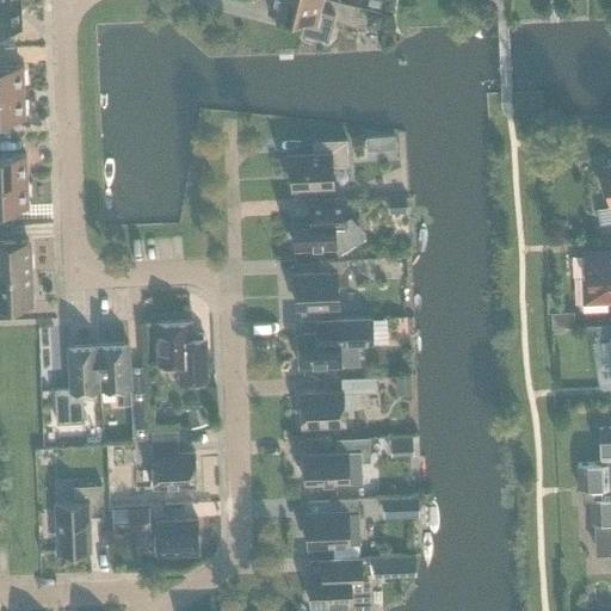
[(0,0),(0,28),(20,28),(19,0),(0,0)]
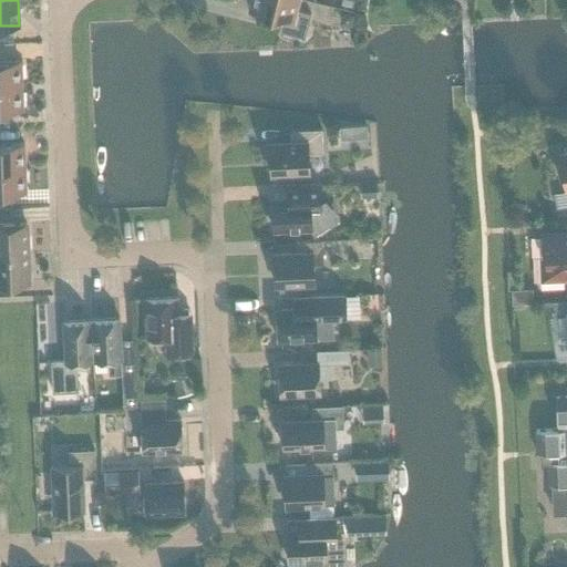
[(282,18),(279,30),(303,37),(310,12),(295,9),(296,0),(251,0),(249,10),(282,18)]
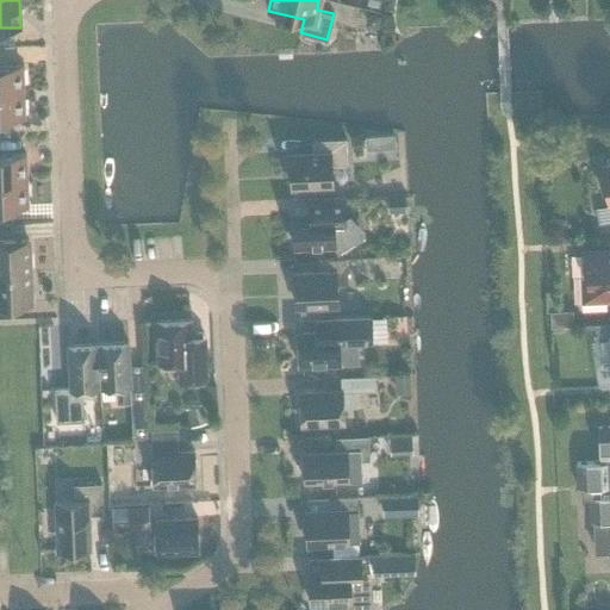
[(368,12),(365,25),(379,29),(379,26),(384,27),(384,17),(381,17),(381,16),(368,12)]
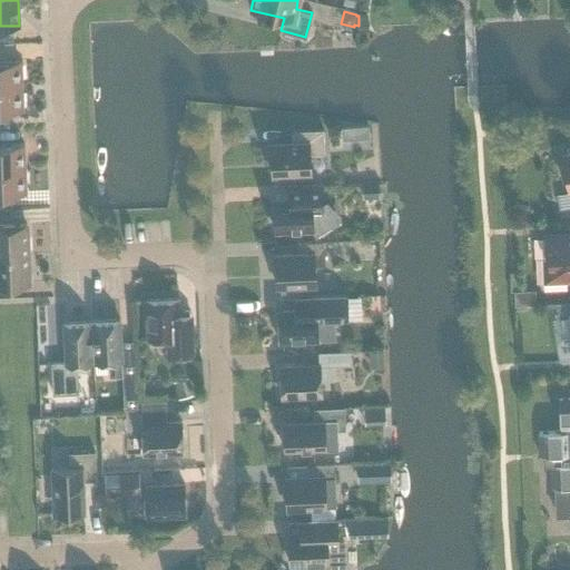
[(0,86),(21,85),(20,61),(0,61),(0,86)]
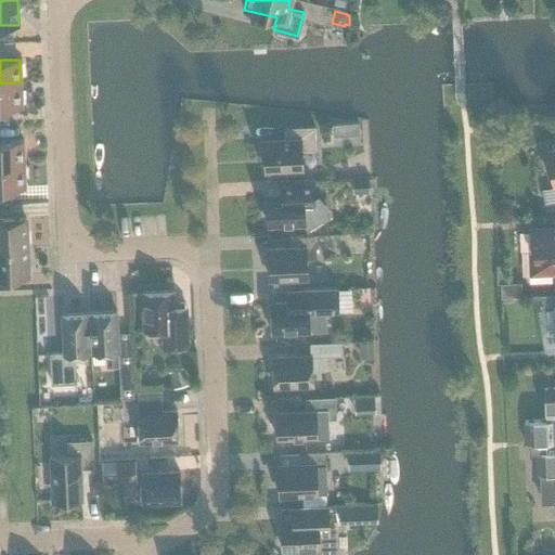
[(0,106),(22,106),(21,82),(0,84),(0,106)]
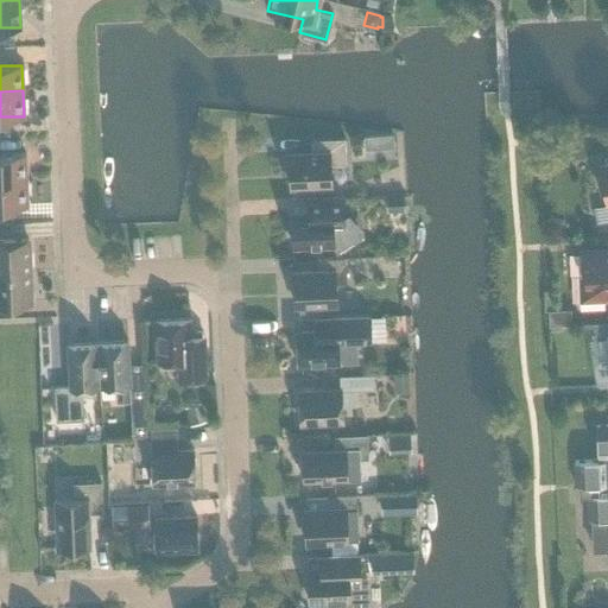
[(379,135),(363,137),(365,151),(380,150),(379,135)]
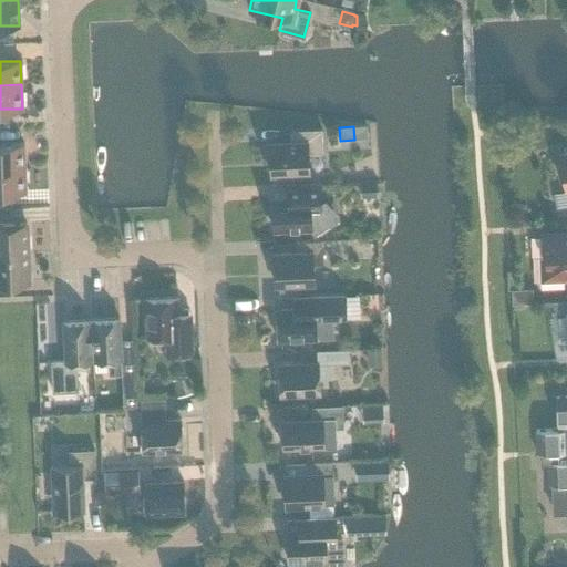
[(290,130),(291,144),(269,145),(270,173),(309,172),(309,153),(323,152),(322,129),(290,130)]
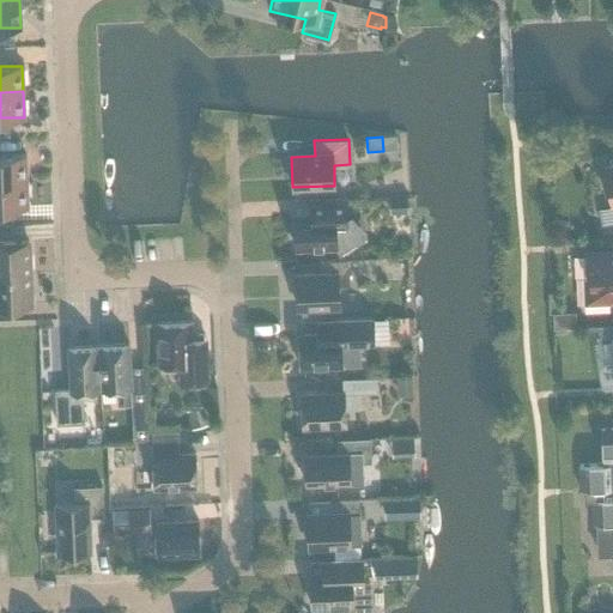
[(0,182),(26,182),(25,156),(0,156),(0,182)]
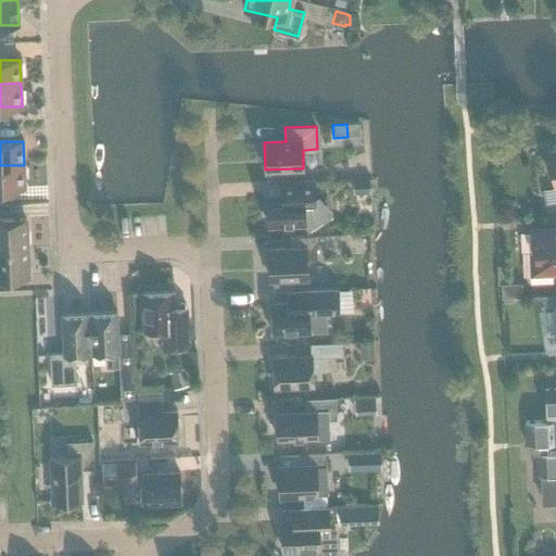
[(0,165),(0,188),(25,188),(24,165),(0,165)]
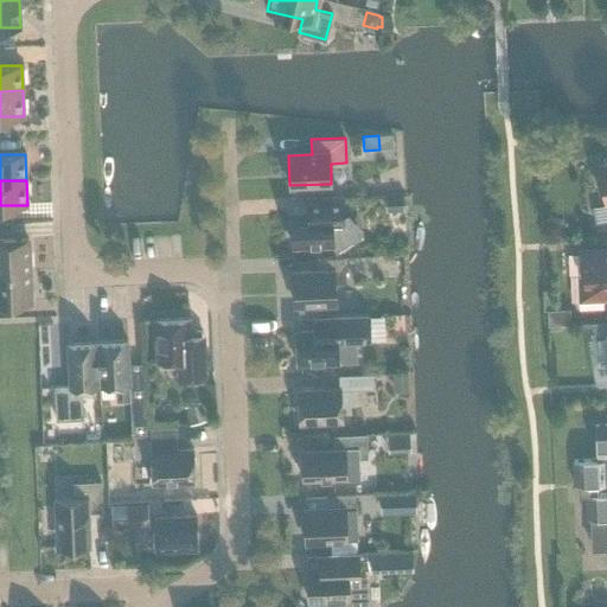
[(402,196),(385,196),(385,210),(402,210),(402,196)]
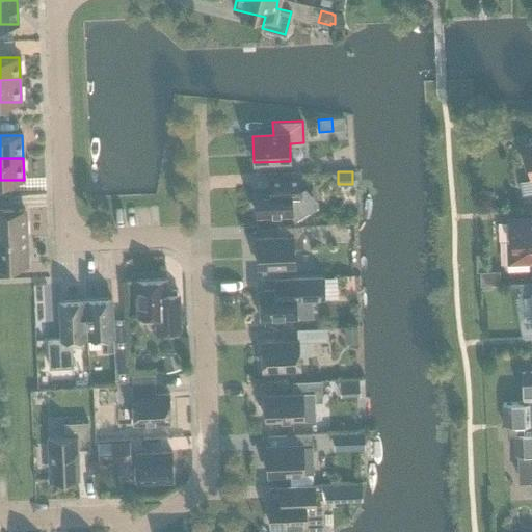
[(300,175),(275,176),(275,188),(255,189),(257,216),(290,214),(294,220),(318,206),(317,200),(304,188),(301,190),(300,175)]
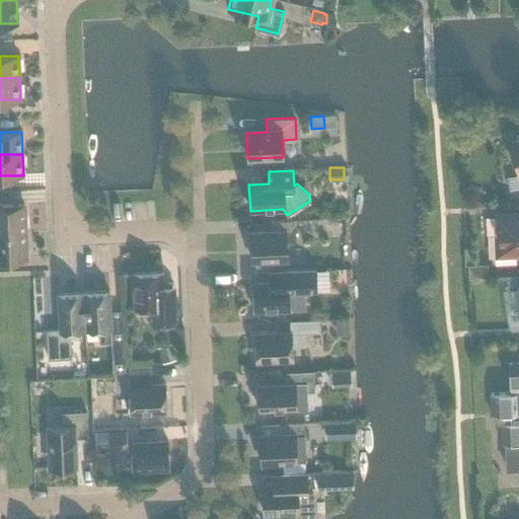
[(0,232),(25,231),(24,205),(0,205),(0,232)]
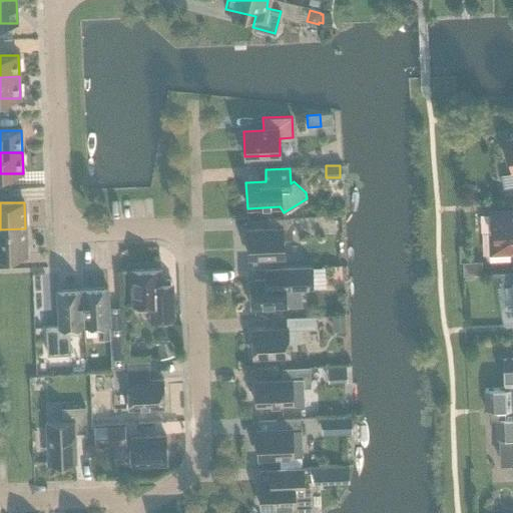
[(491,253),(511,252),(510,249),(512,248),(512,210),(492,212),(493,233),(490,233),(491,253)]
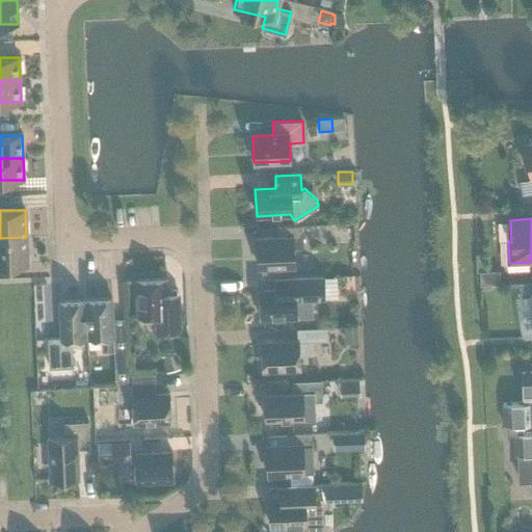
[(277,229),(278,242),(258,243),(259,270),(295,268),(294,251),(303,250),(302,228),(277,229)]
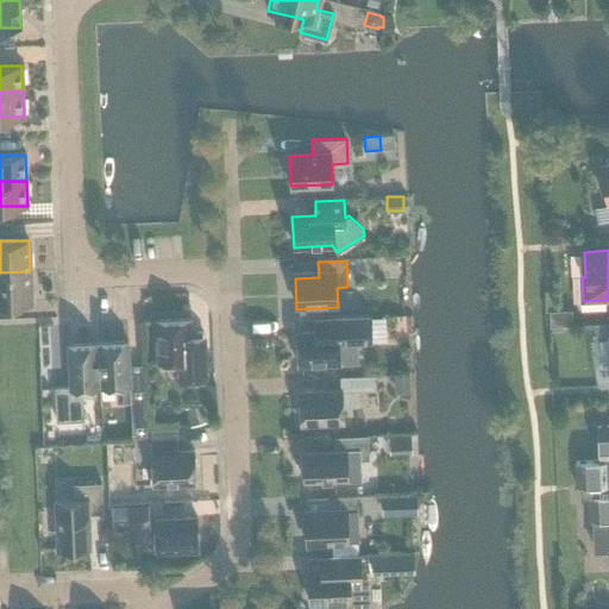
[(0,303),(31,302),(30,271),(0,272),(0,303)]
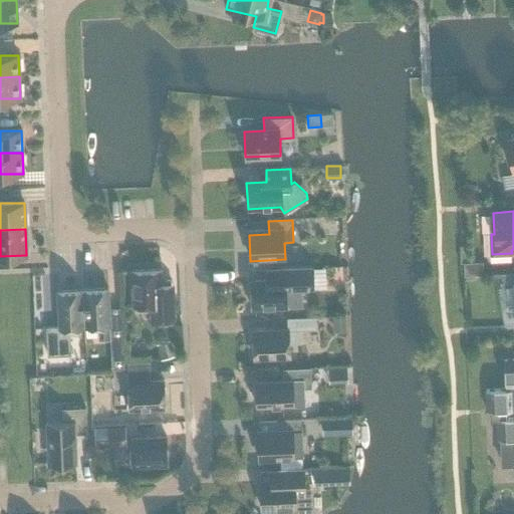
[(267,283),(251,283),(252,311),(288,309),(287,292),(287,289),(301,289),(300,278),(312,278),(311,266),(266,268),(267,283)]
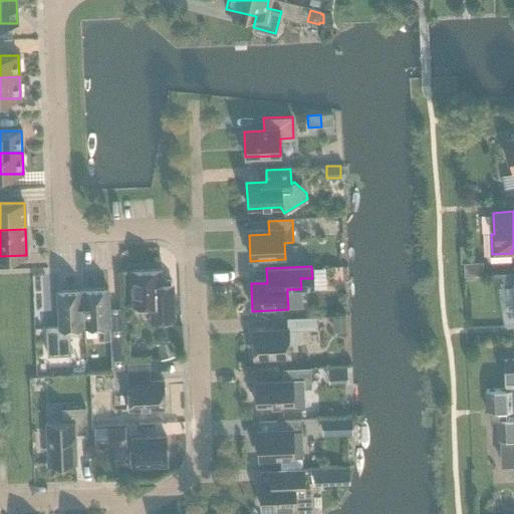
[(162,319),(175,318),(174,294),(161,295),(160,269),(132,270),(134,306),(150,305),(150,319),(162,319)]
